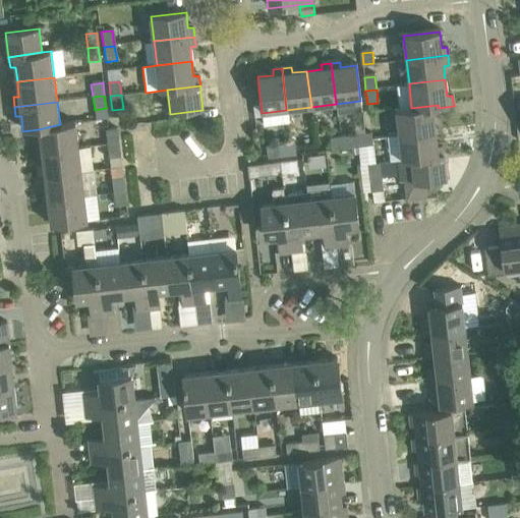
[(396,110),(399,134),(435,130),(434,117),(439,116),(438,108),(438,105),(411,108),(396,110)]
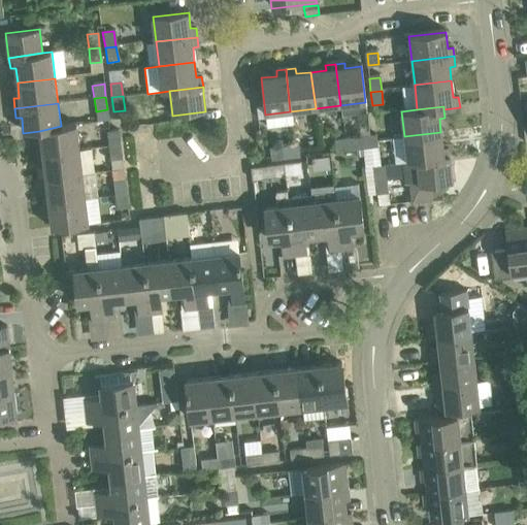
[(36,145),(37,156),(79,151),(76,124),(61,126),(39,131),(41,145),(36,145)]
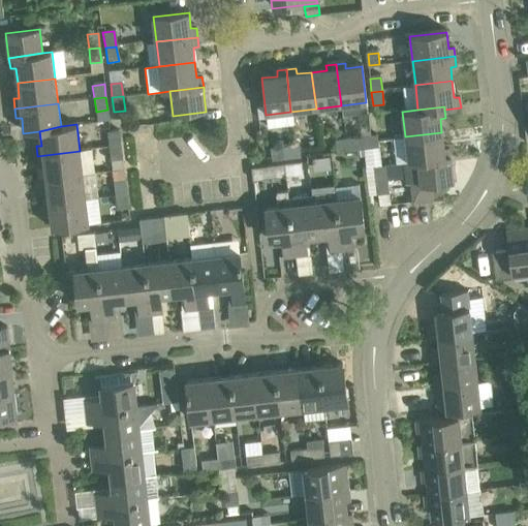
[(119,132),(107,133),(110,149),(120,148),(119,132)]
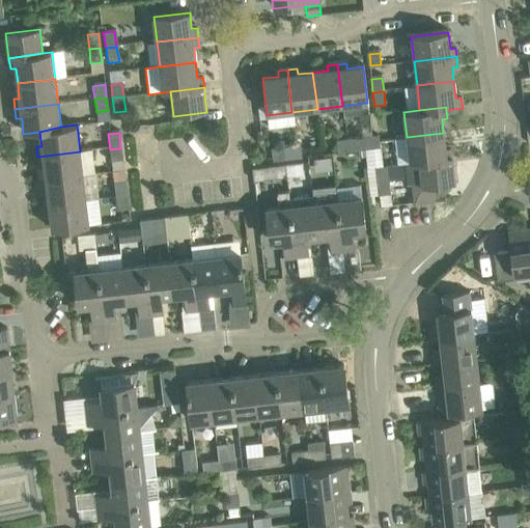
[(410,163),(419,162),(451,158),(450,149),(445,149),(443,133),(407,137),(410,163)]
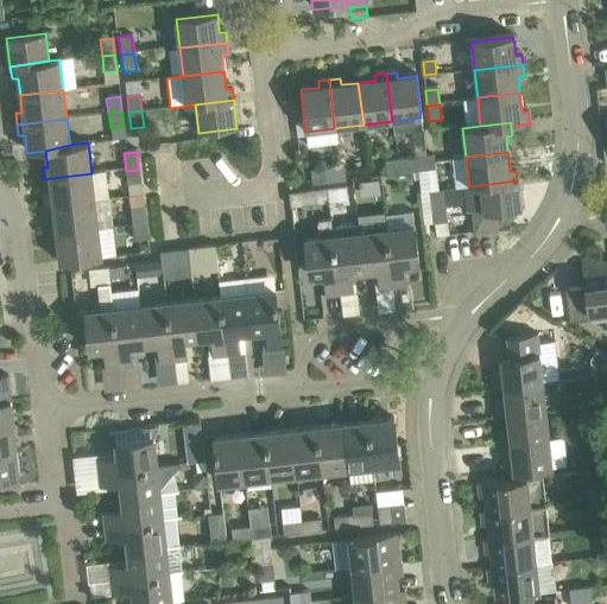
[(416,159),(397,161),(398,175),(409,173),(418,172),(417,166),(416,159)]
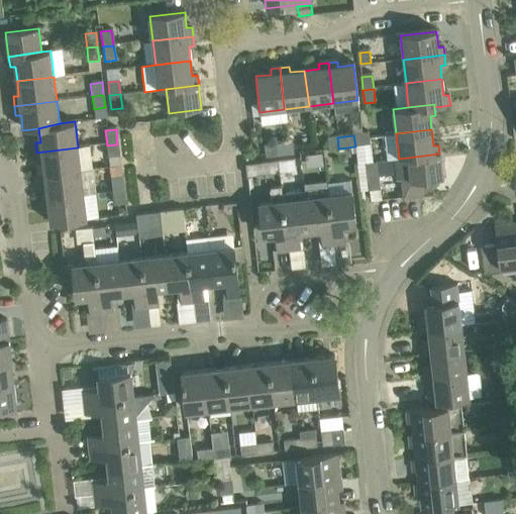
[(337,137),(327,138),(328,149),(338,148),(337,137)]
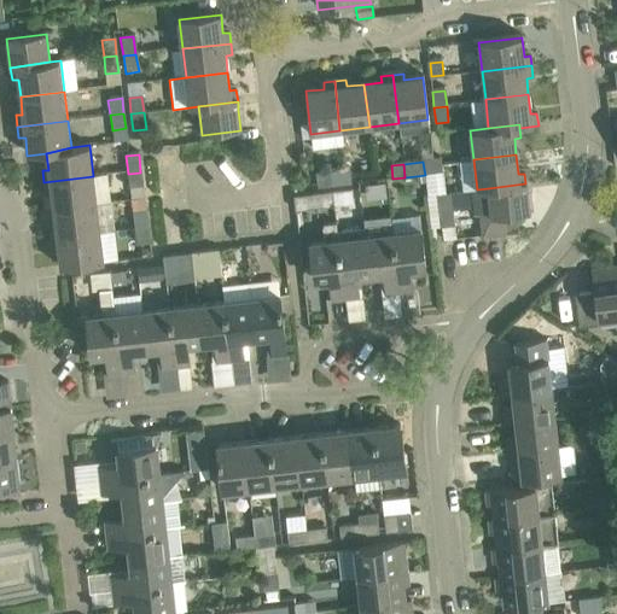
[(441,167),(424,169),(425,175),(426,183),(428,198),(444,196),(441,167)]
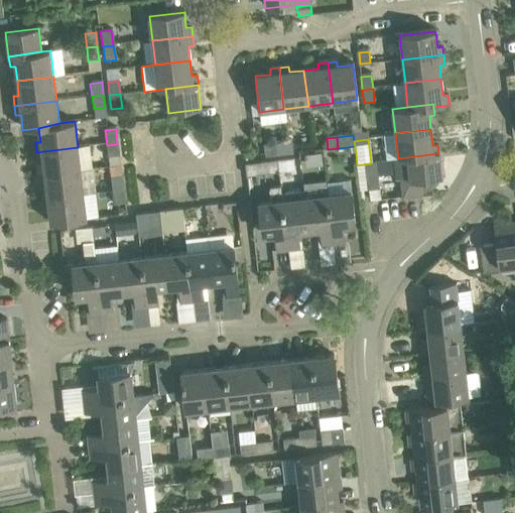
[(291,143),(277,145),(278,156),(292,154),(291,143)]
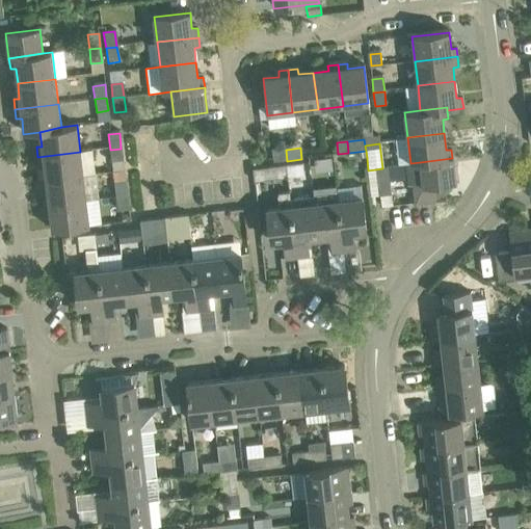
[(121,149),(110,150),(111,162),(123,161),(121,149)]
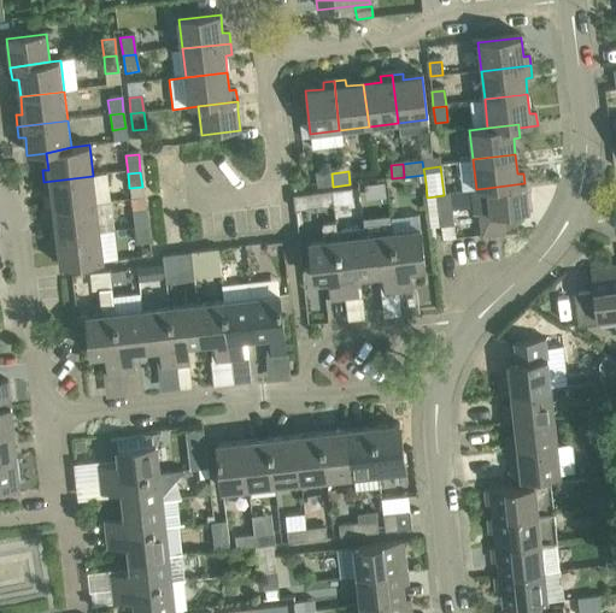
[(332,174),(315,175),(316,189),(333,187),(332,174)]
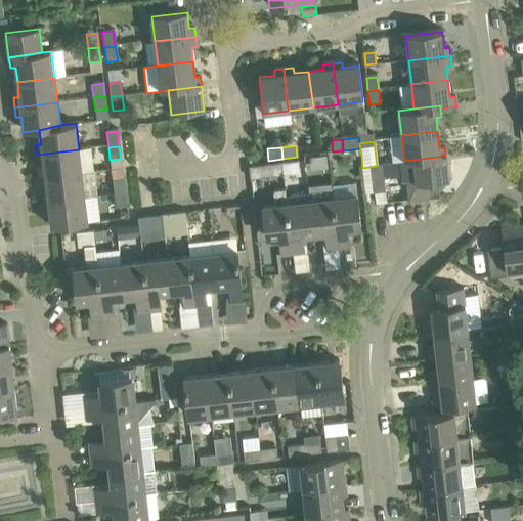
[(360,148),(352,149),(353,157),(361,156),(360,148)]
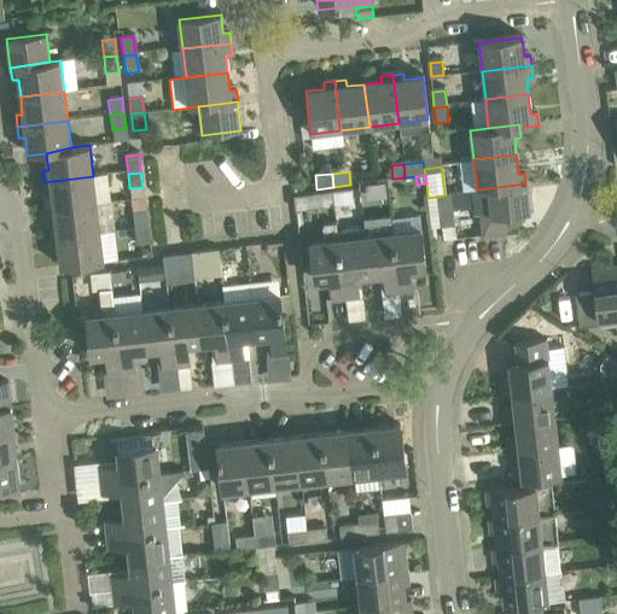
[(51,193),(53,210),(97,205),(93,176),(44,182),(45,193),(51,193)]
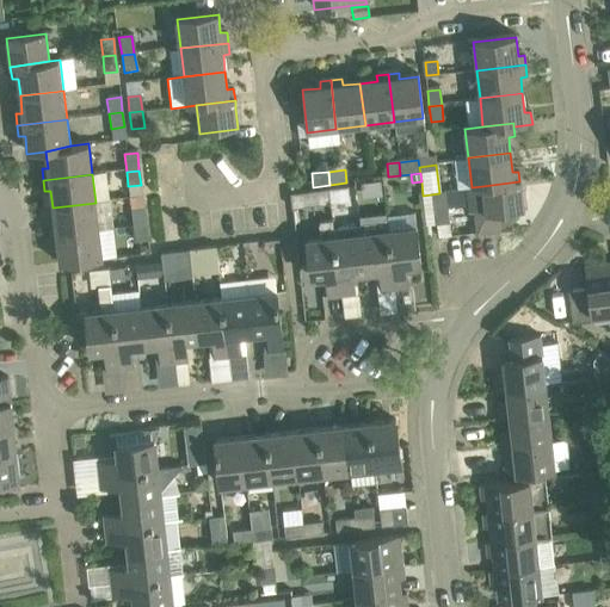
[(519,181),(482,186),(485,210),(474,211),(476,235),(511,230),(510,214),(523,211),(519,181)]
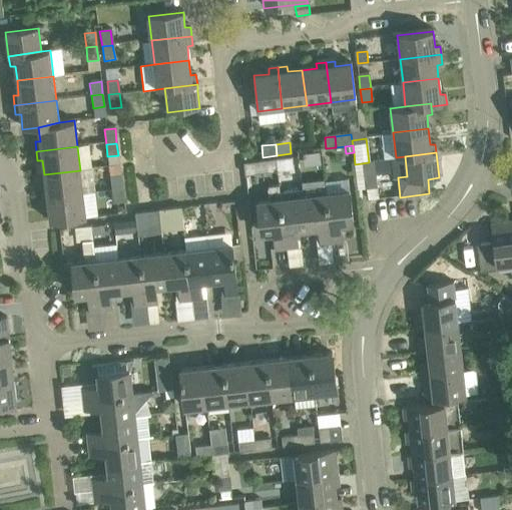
[(319,154),(307,156),(308,167),(320,165),(319,154)]
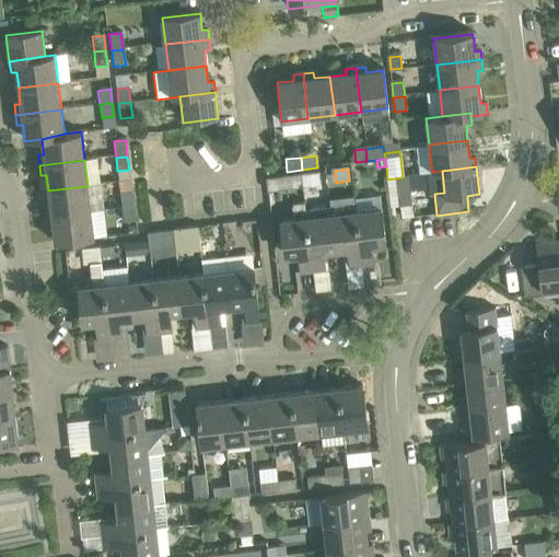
[(317,173),(300,175),(302,188),(319,186),(317,173)]
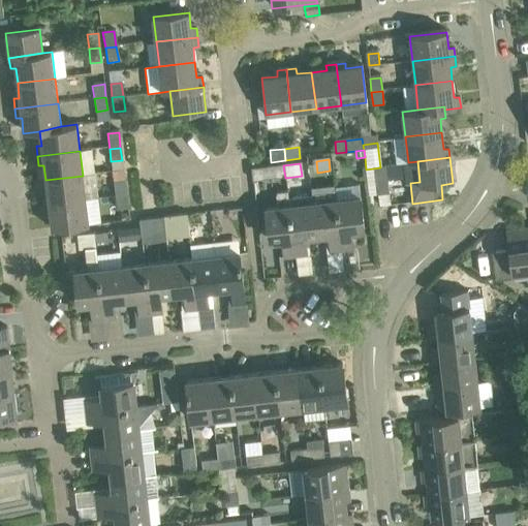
[(283,165),(267,167),(269,180),(285,178),(283,165)]
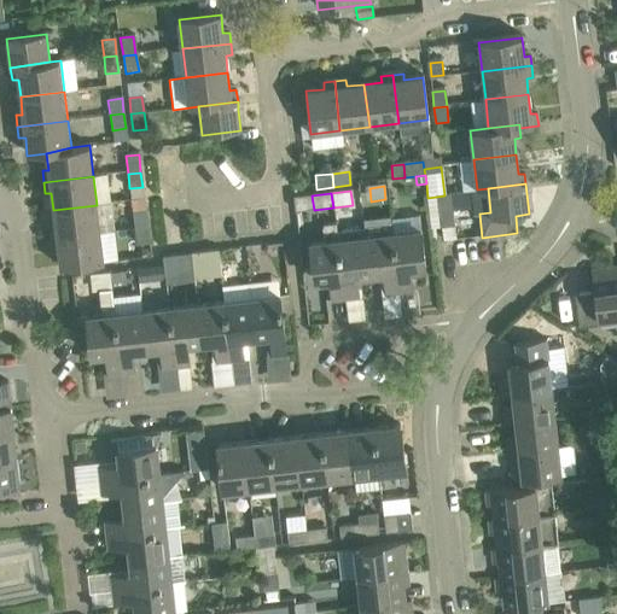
[(428,198),(426,198),(430,231),(435,231),(441,229),(454,228),(449,194),(444,196),(428,198)]
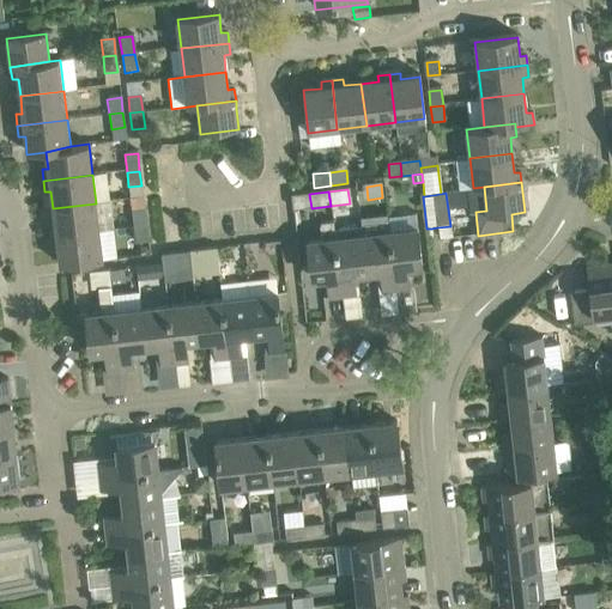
[(49,226),(50,238),(100,231),(96,203),(53,208),(55,226),(49,226)]
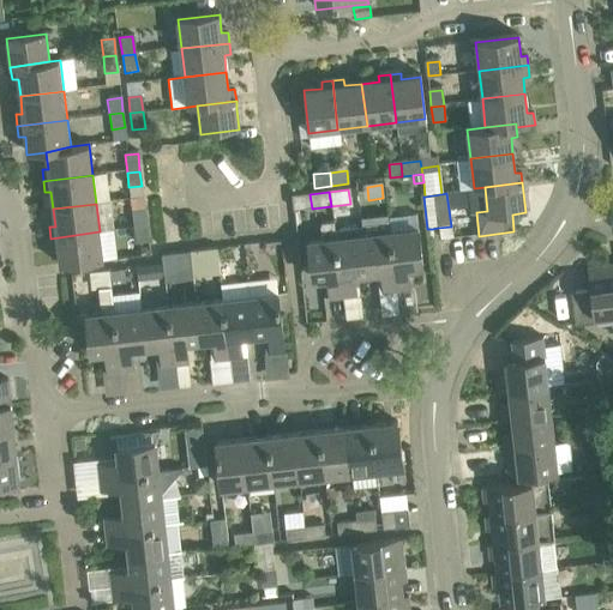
[(132,212),(133,229),(146,227),(144,211),(132,212)]
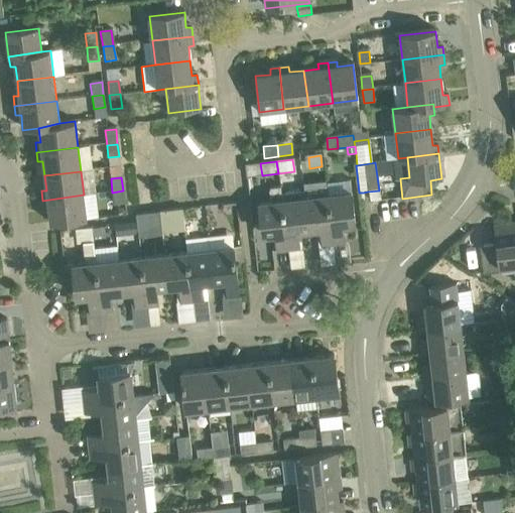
[(271,203),(258,205),(262,236),(274,235),(276,251),(288,250),(280,187),(270,188),(271,203)]
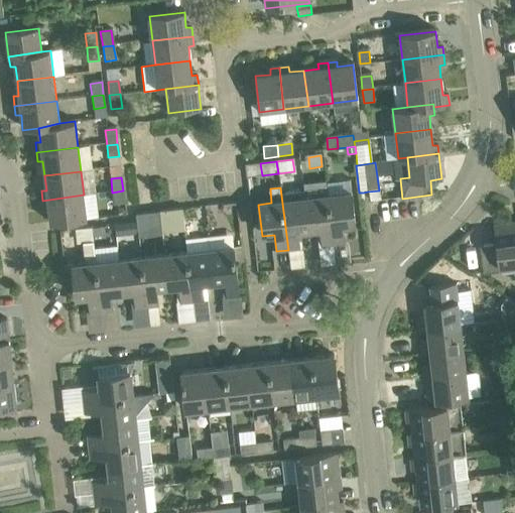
[(123,190),(112,193),(114,207),(125,206),(123,190)]
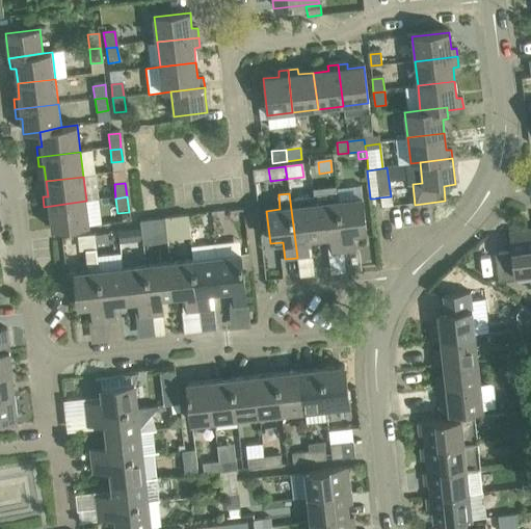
[(338,203),(344,252),(354,250),(352,234),(366,232),(362,200),(338,203)]
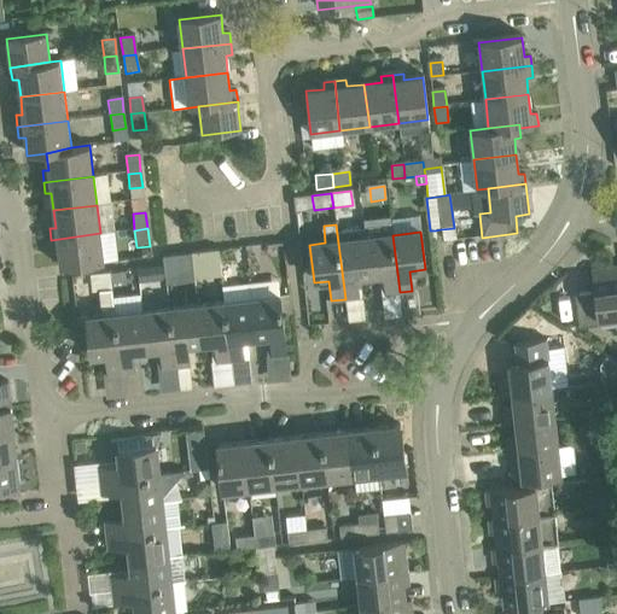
[(100,233),(51,240),(52,251),(58,250),(60,269),(104,263),(100,233)]
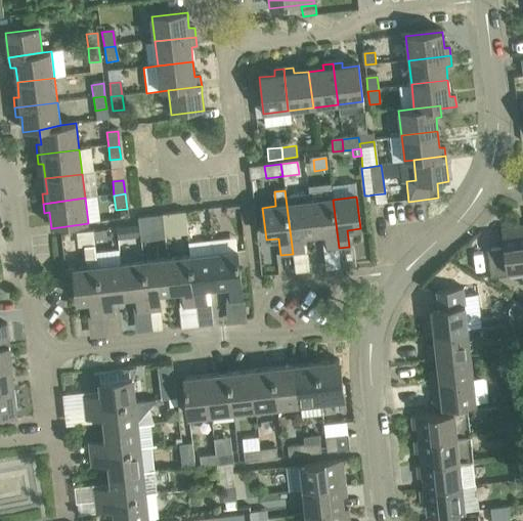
[(333,200),(310,202),(314,233),(325,232),(328,250),(339,248),(333,200)]
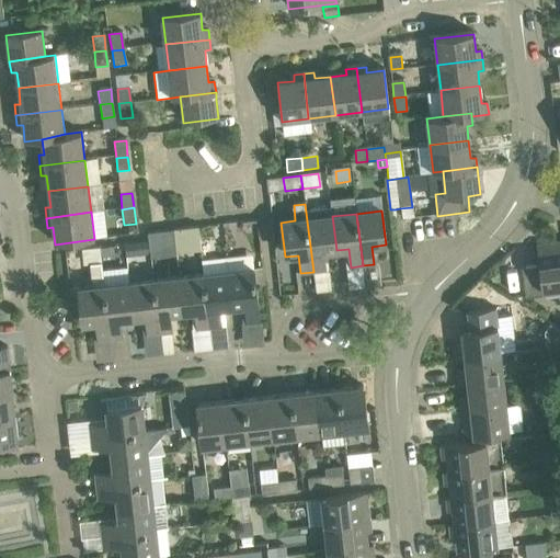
[(332,216),(307,219),(313,272),(324,270),(322,252),(336,250),(332,216)]
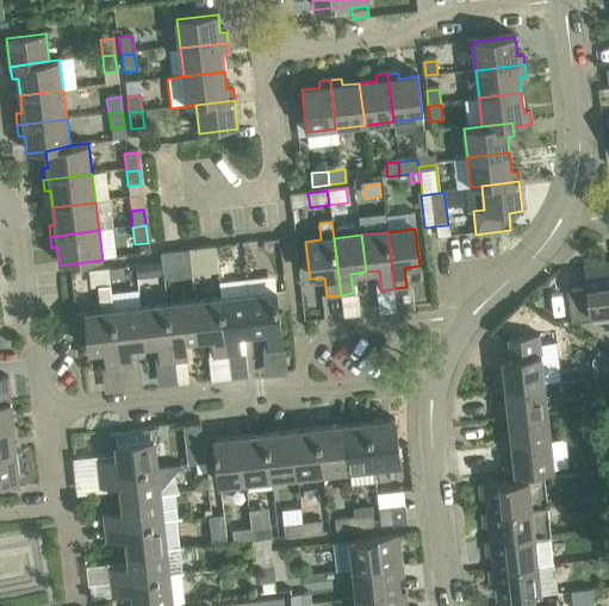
[(188,250),(191,269),(216,267),(213,247),(188,250)]
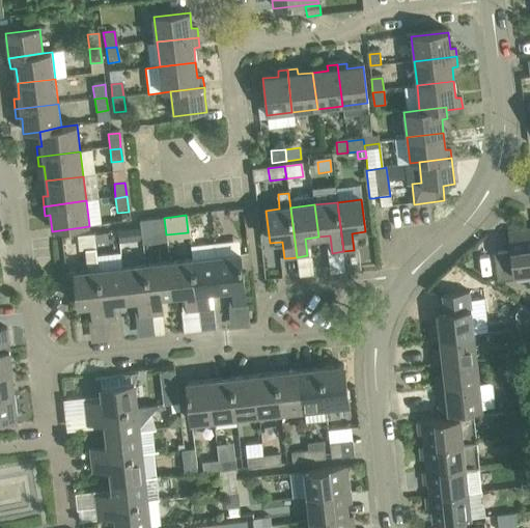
[(141,221),(142,231),(157,230),(155,220),(141,221)]
